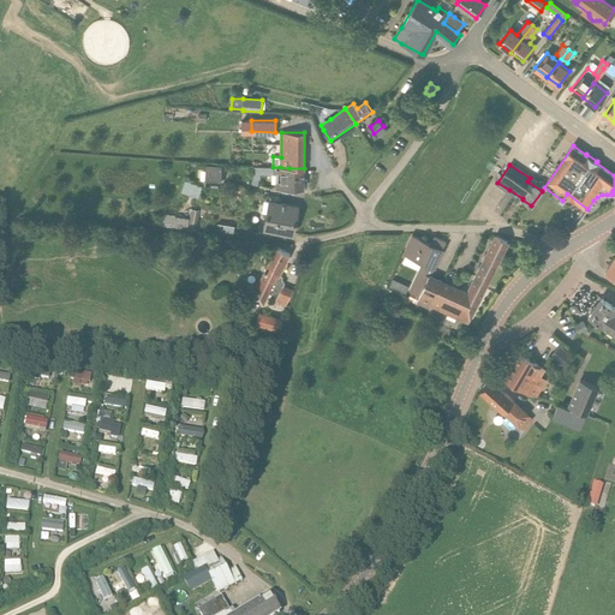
[(206,184),(220,185),(221,168),(207,167),(206,184)]
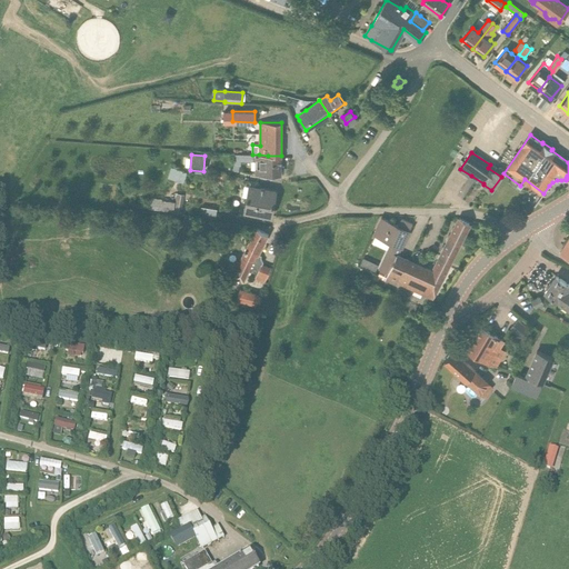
[(281,156),(268,156),(259,155),(252,155),(242,155),(242,160),(256,160),(256,173),(280,175),(281,156)]
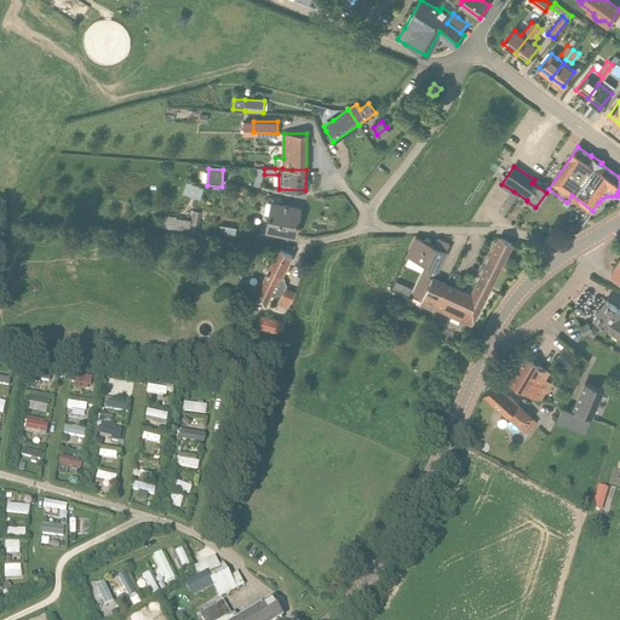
[(193,190),(194,187),(194,185),(187,183),(184,188),(183,194),(190,196),(191,193),(193,190)]
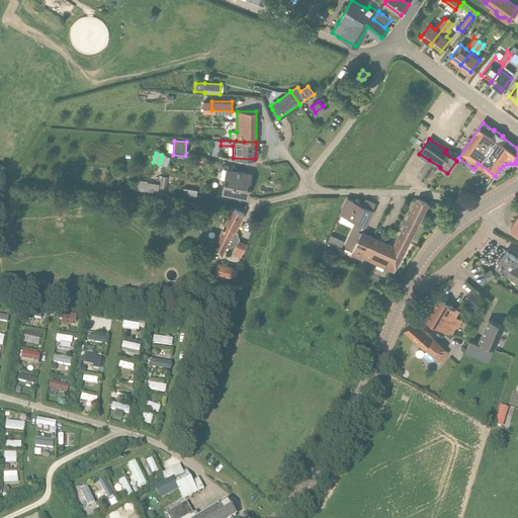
[(223,192),(247,197),(250,184),(249,184),(251,174),(227,169),(223,192)]
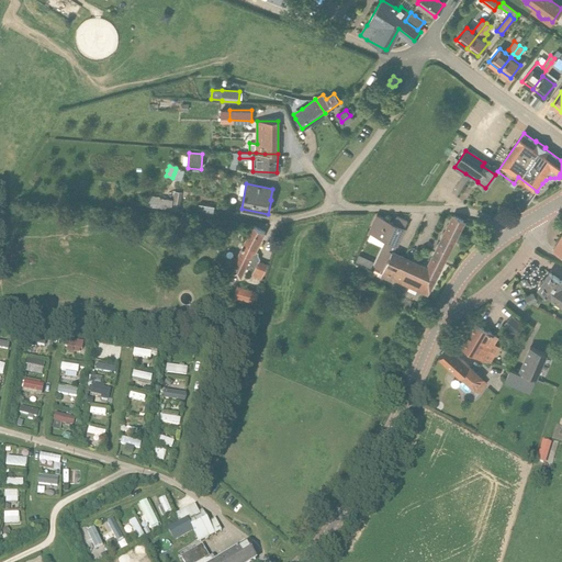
[(156,208),(171,210),(172,199),(157,198),(158,195),(149,194),(147,206),(156,208)]
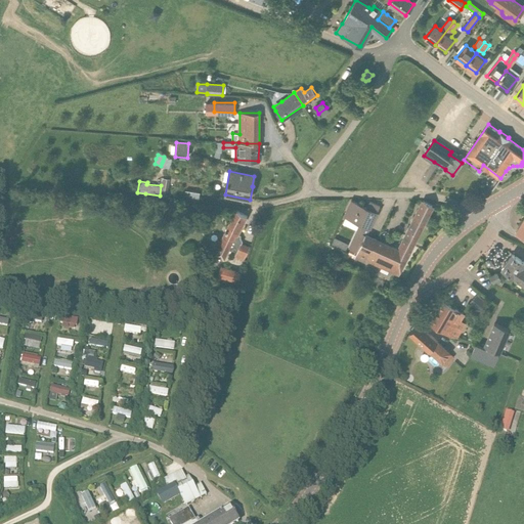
[(191,191),(190,200),(198,201),(199,192),(191,191)]
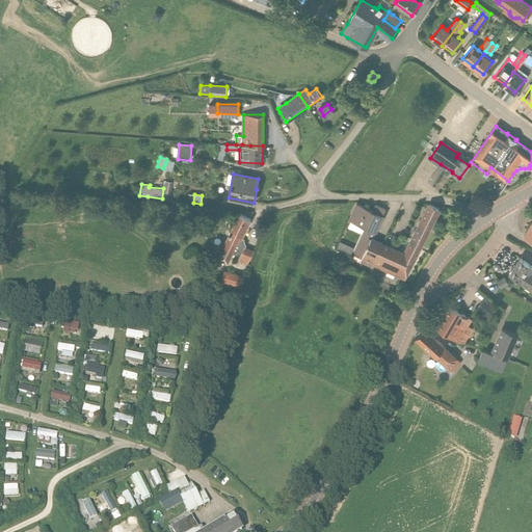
[(371,267),(372,265),(381,242),(371,238),(375,231),(376,232),(386,209),(375,205),(372,211),(356,204),(350,219),(366,227),(354,251),(363,256),(360,262),(371,267)]
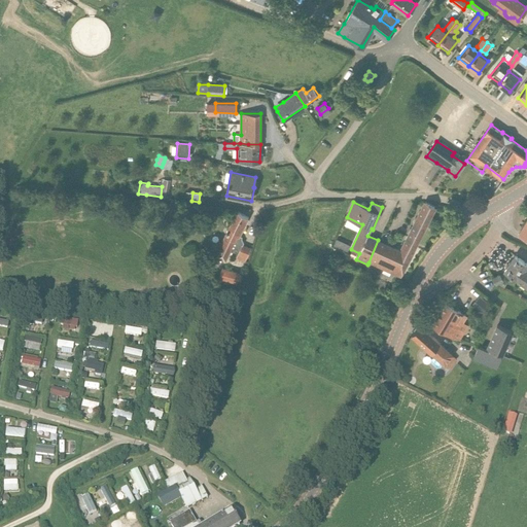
[(425,203),(400,251),(378,240),(369,262),(378,267),(378,265),(400,275),(407,262),(435,207),(425,203)]
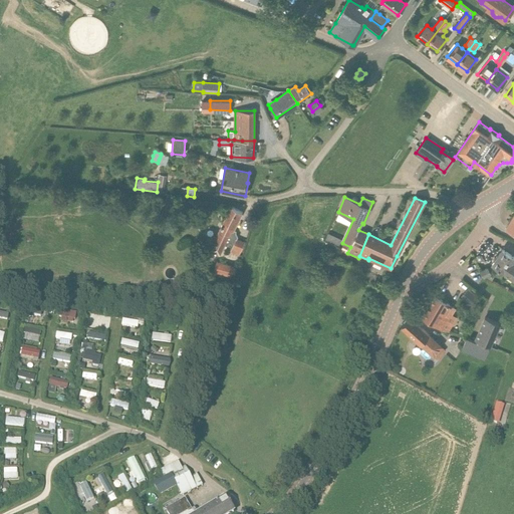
[(236,232),(236,231),(234,230),(243,212),(232,207),(209,250),(220,255),(226,244),(233,247),(230,252),(239,256),(241,251),(245,242),(237,239),(238,236),(237,236),(237,235),(236,234),(236,233),(236,232)]
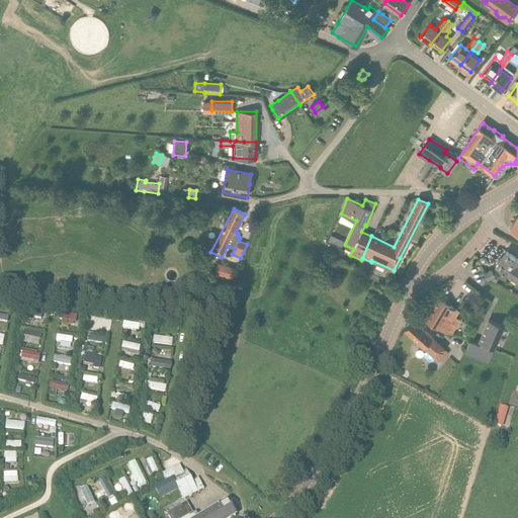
[(196,224),(197,220),(194,217),(190,219),(189,223),(192,225),(192,226),(196,224)]
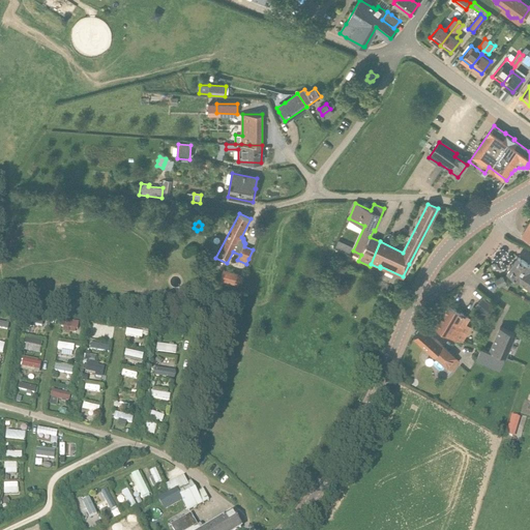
[(529,289),(529,265),(518,257),(510,267),(507,270),(508,271),(507,272),(529,289)]
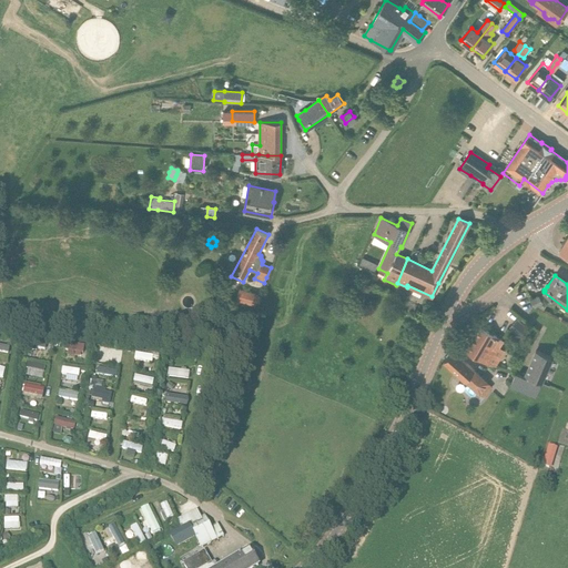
[(236,300),(257,306),(261,296),(240,290),(236,300)]
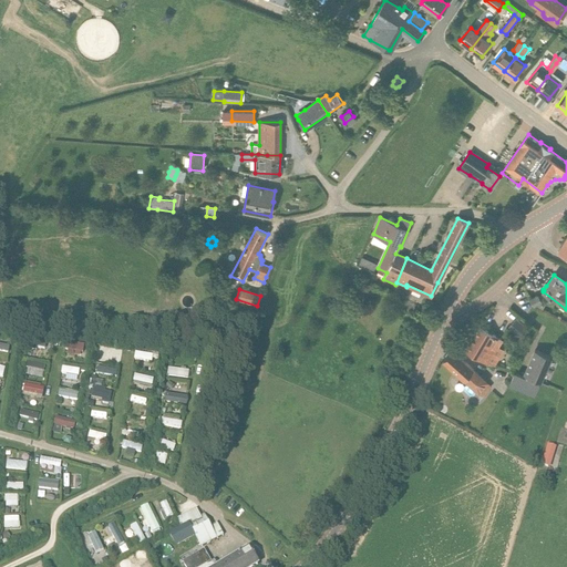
[(540,301),(537,296),(531,299),(534,305),(540,301)]
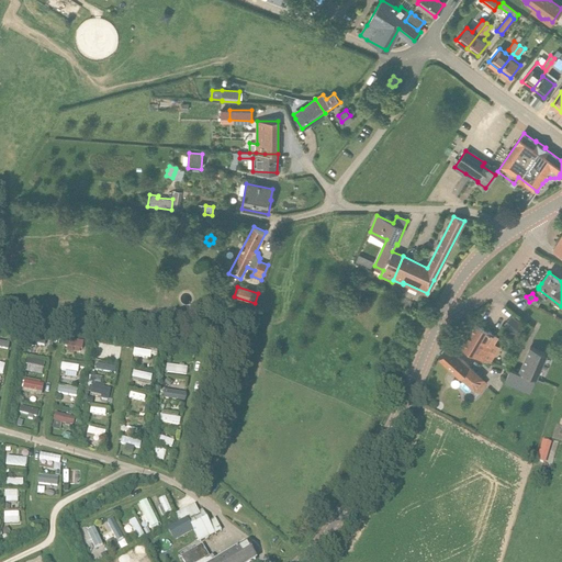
[(504,325),(515,336),(524,327),(512,316),(504,325)]
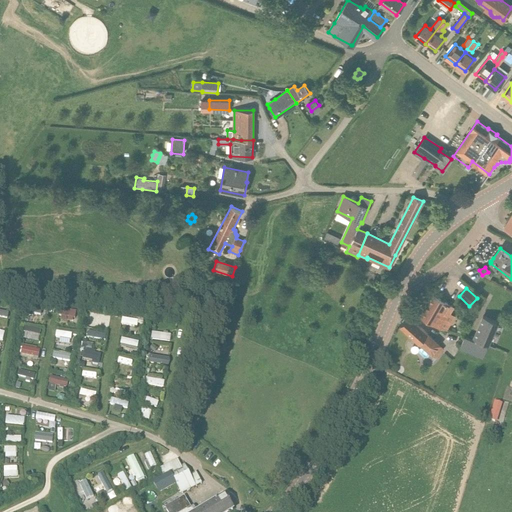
[(217,305),(219,292),(211,290),(208,303),(217,305)]
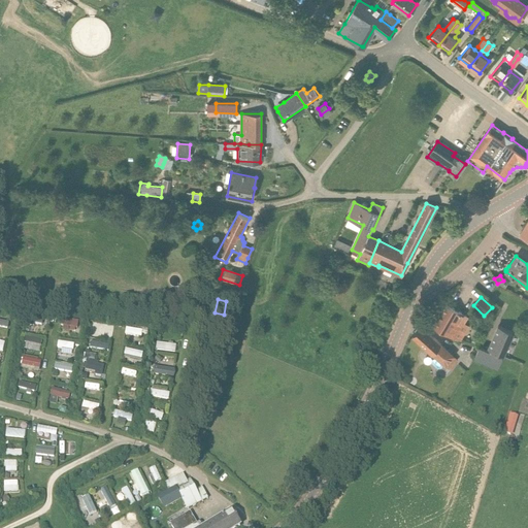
[(453,338),(467,317),(447,304),(433,326),(453,338)]
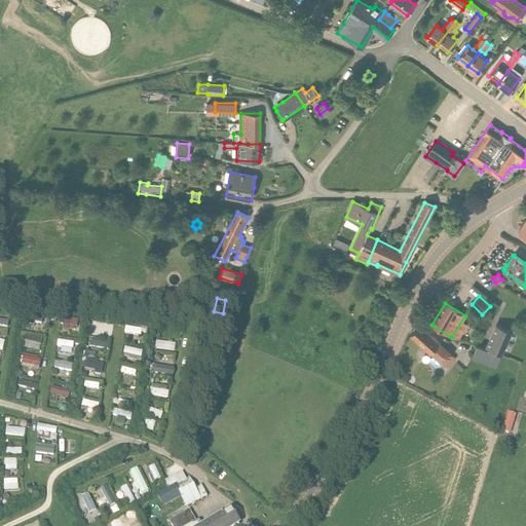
[(218,333),(220,322),(212,320),(210,331),(218,333)]
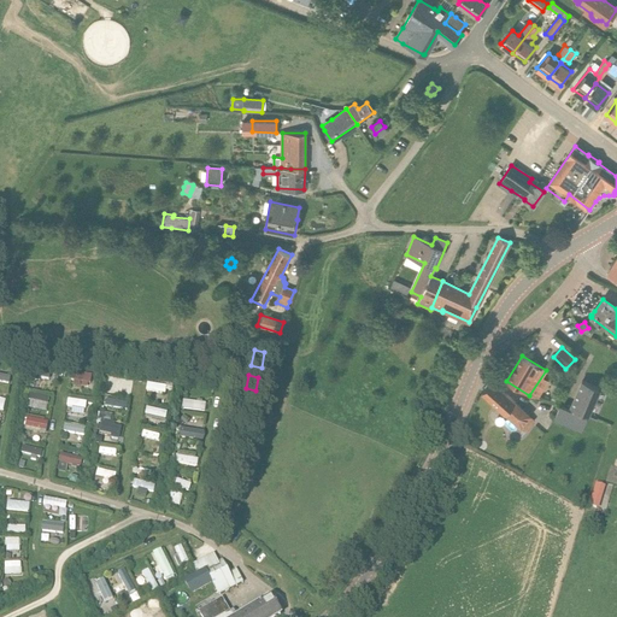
[(131,391),(133,380),(110,378),(110,391),(131,391)]
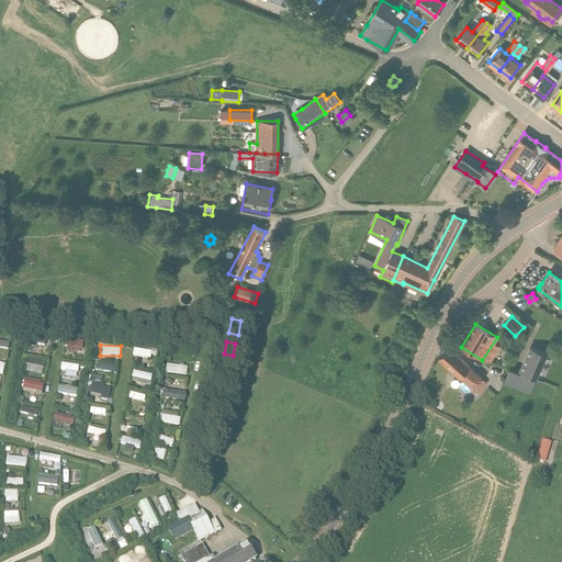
[(460,375),(474,388),(482,379),(448,347),(440,358),(460,377),(460,375)]
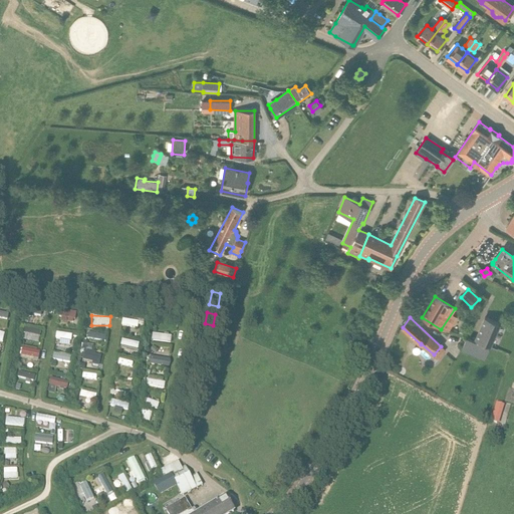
[(477,340),(490,346),(500,323),(485,317),(476,338),(473,337),(472,338),(467,336),(467,337),(477,340)]
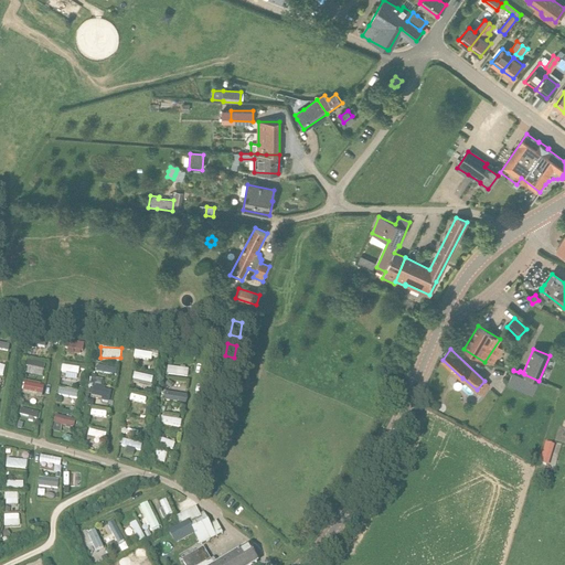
[(508,359),(504,365),(511,370),(514,363),(508,359)]
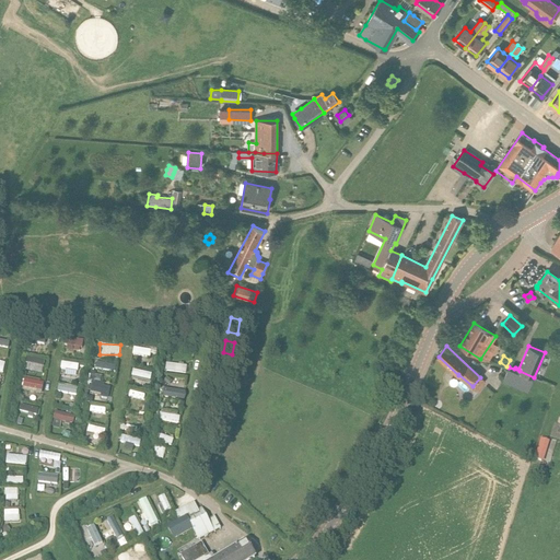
[(45,372),(46,359),(31,357),(28,370),(45,372)]
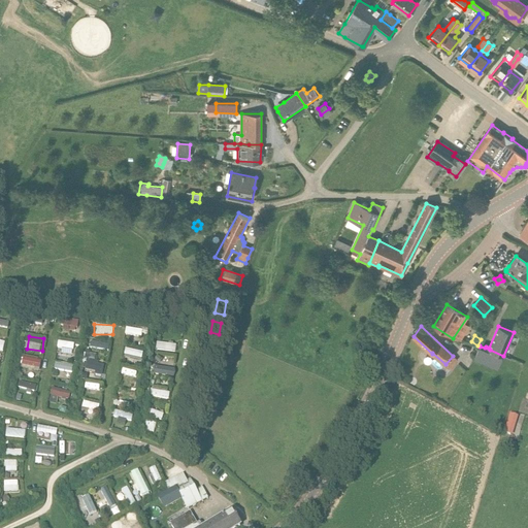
[(92,348),(109,350),(110,343),(93,341),(92,348)]
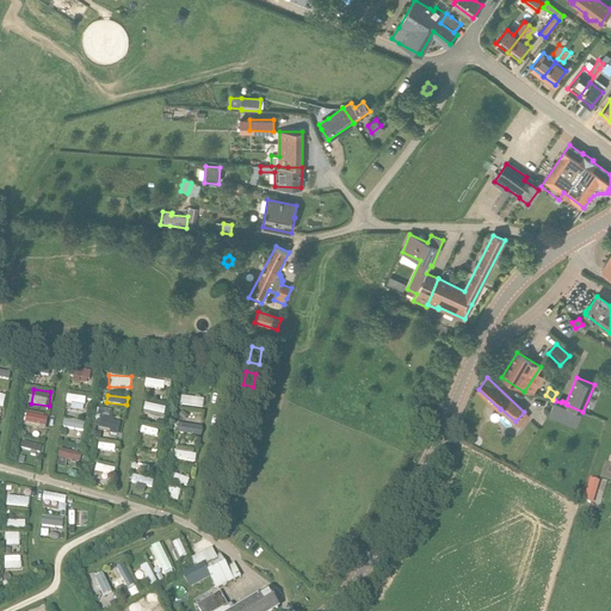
[(580,414),(582,412),(567,405),(555,401),(549,414),(576,425),(580,414)]
